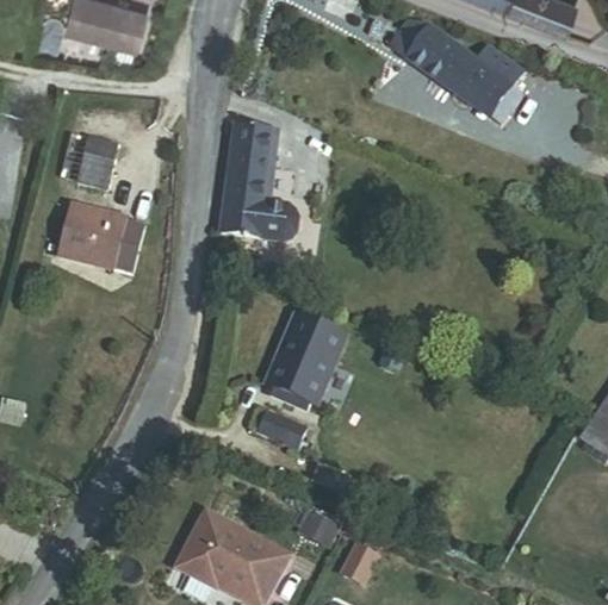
[(142,10),(105,0),(69,0),(63,27),(132,45),(142,10)]
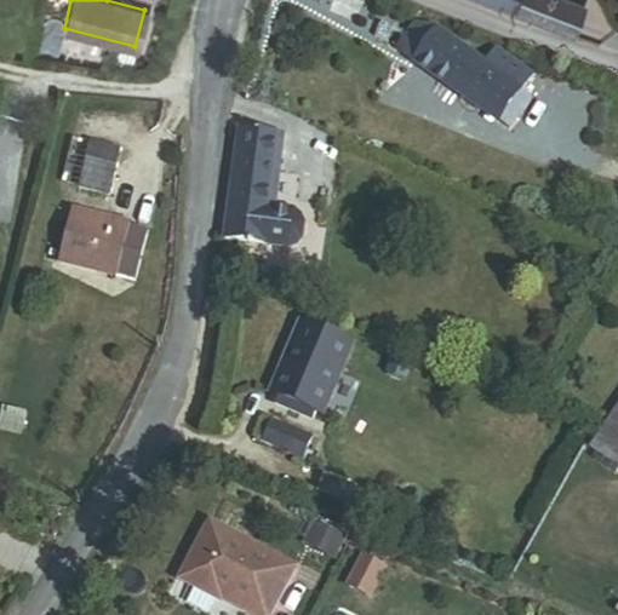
[(492,0),(571,32),(583,3),(577,0),(492,0)]
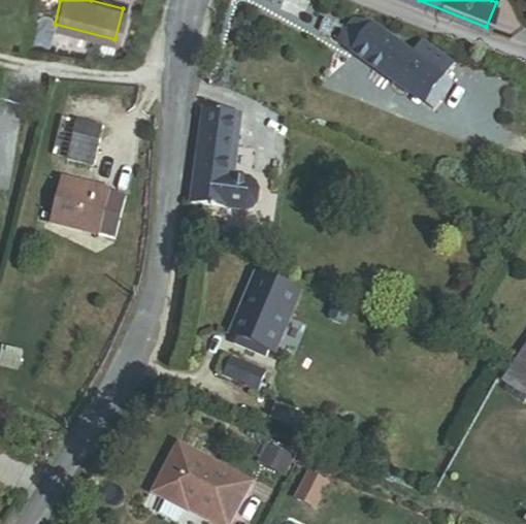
[(422,37),(413,50),(372,21),(352,15),(348,25),(336,19),(339,13),(328,7),(317,29),(357,53),(424,101),(425,99),(432,104),(451,78),(444,72),(453,61),(422,37)]
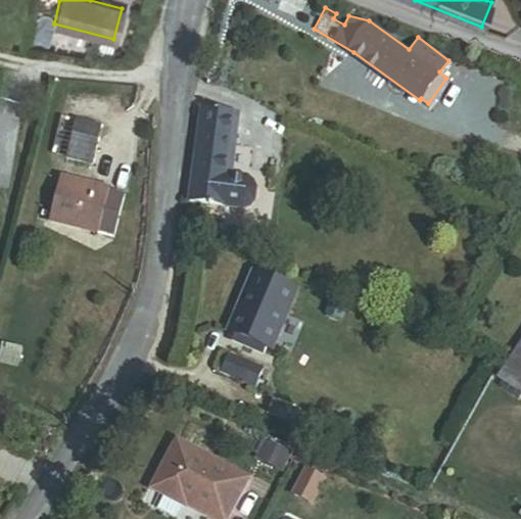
[(233,110),(198,106),(189,199),(222,203),(240,205),(248,203),(252,198),(254,184),(251,178),(244,171),(226,169),(233,110)]
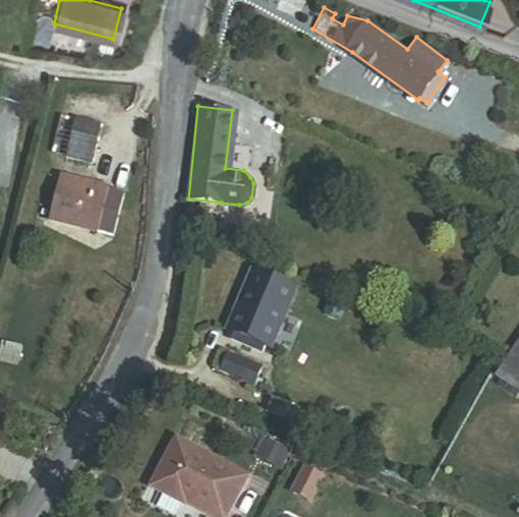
[(50,151),(64,155),(74,117),(60,113),(50,151)]
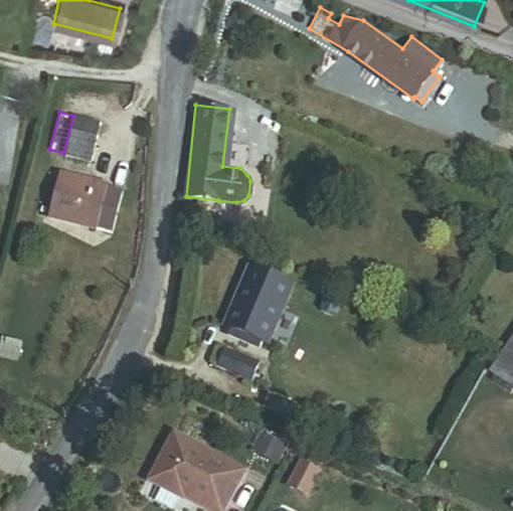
[(63,153),(89,160),(99,124),(73,116),(63,153)]
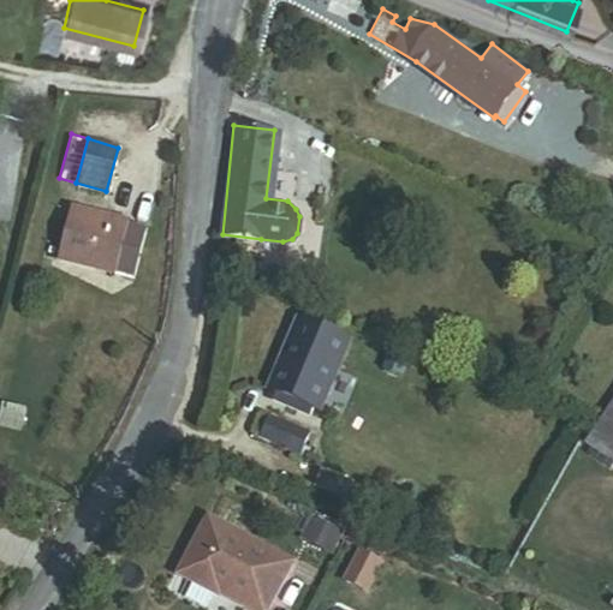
[(125,225),(126,220),(71,205),(57,258),(113,273),(114,270),(130,274),(142,229),(125,225)]
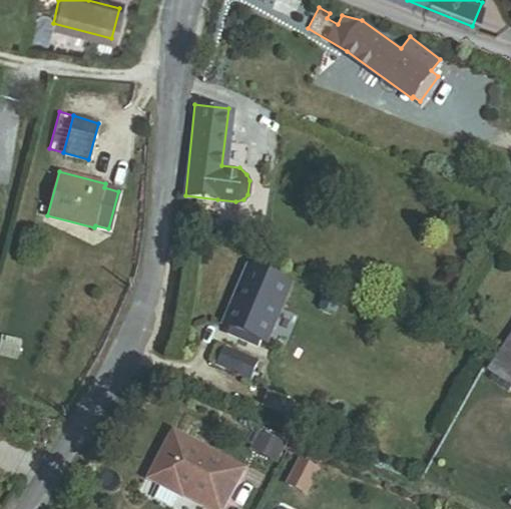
[(265,273),(251,267),(224,324),(238,330),(235,336),(261,347),(290,284),(265,273)]
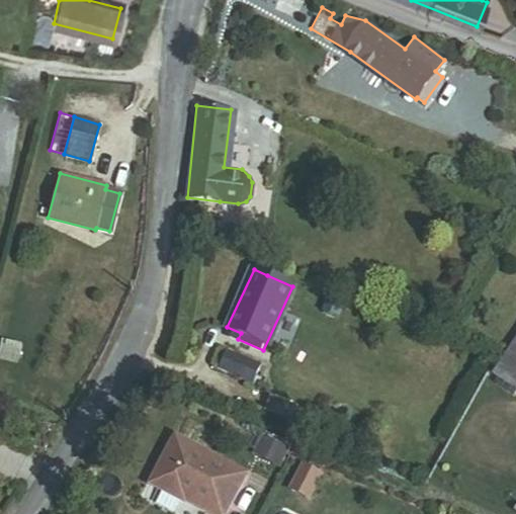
[(515,336),(493,369),(515,387),(515,336)]
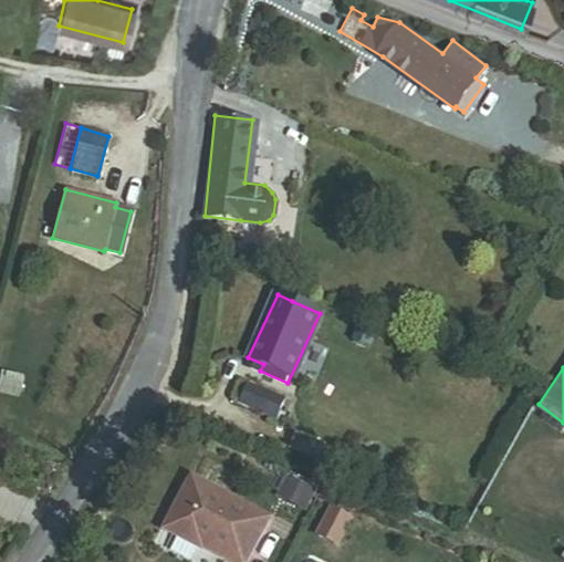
[(238,403),(275,418),(284,398),(247,383),(238,403)]
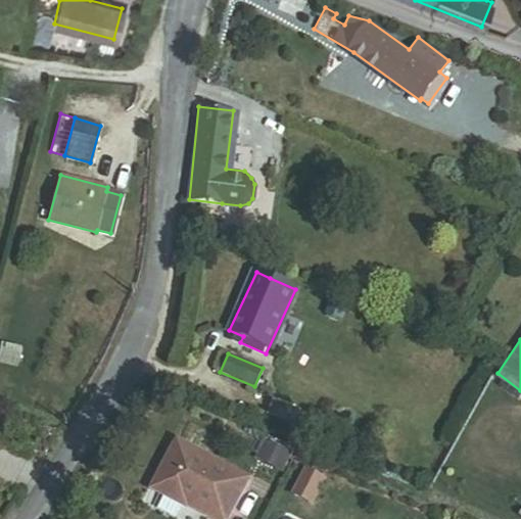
[(288,447),(266,436),(256,455),(279,466),(288,447)]
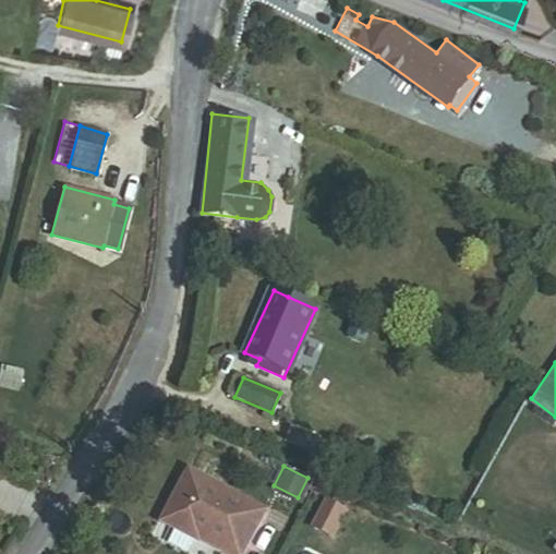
[(240,553),(264,507),(183,468),(159,518),(230,553),(240,553)]
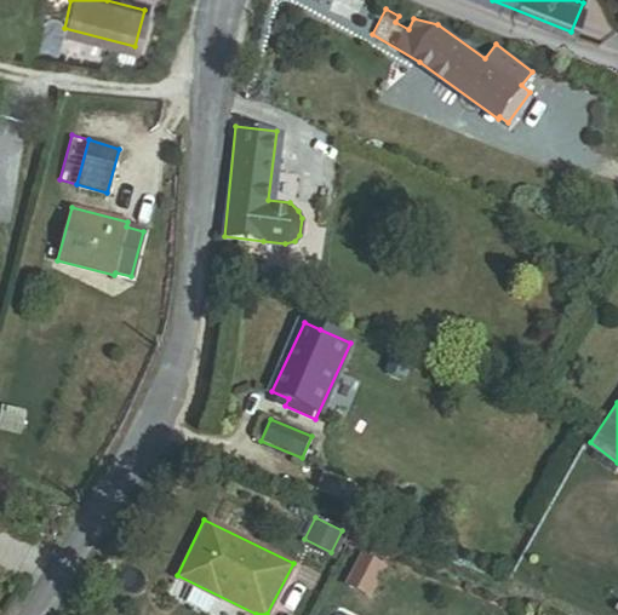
[(381,565),(360,555),(345,580),(367,591),(381,565)]
